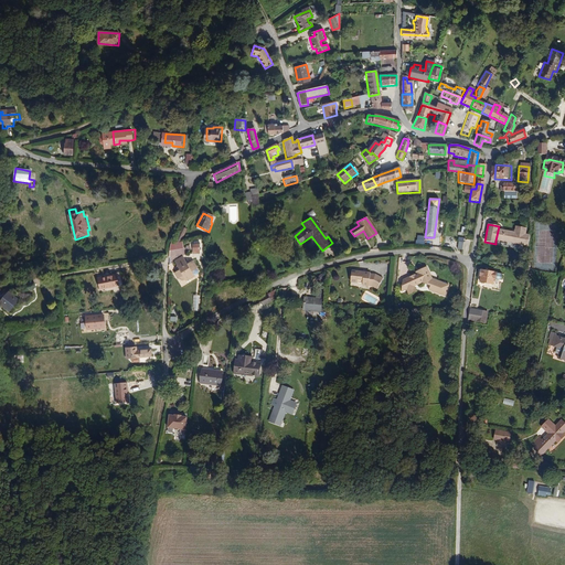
[(180,242),(187,227),(182,225),(173,243),(180,242)]
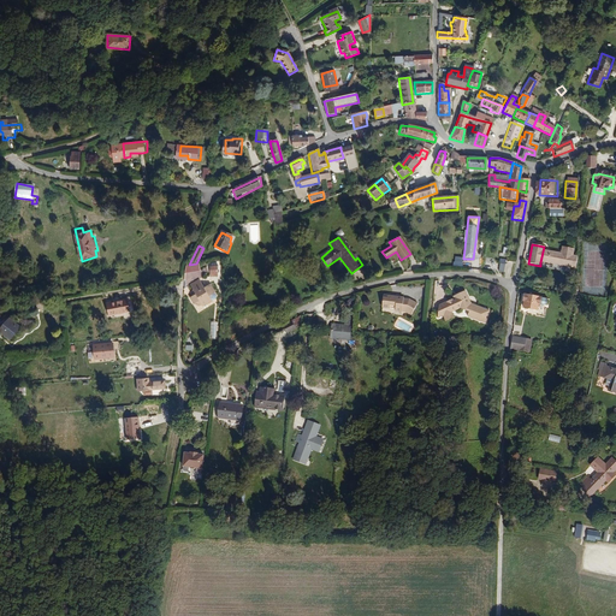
[(574,268),(576,259),(573,258),(574,250),(563,248),(563,255),(550,253),(548,264),(574,268)]
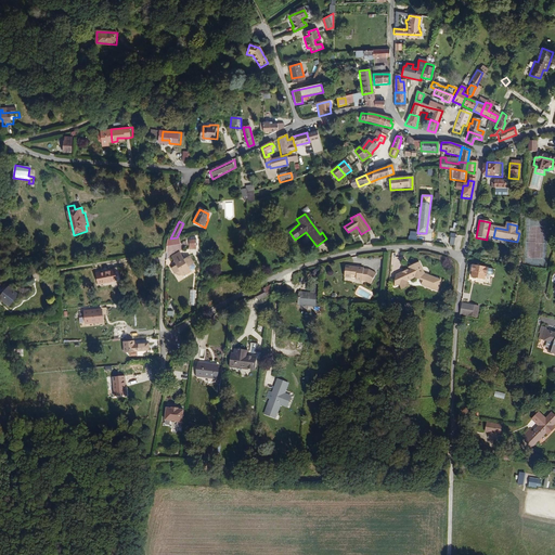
[(191,270),(189,267),(190,265),(193,262),(189,255),(183,258),(179,252),(170,256),(173,261),(173,266),(170,268),(175,273),(177,271),(181,272),(182,275),(191,270)]
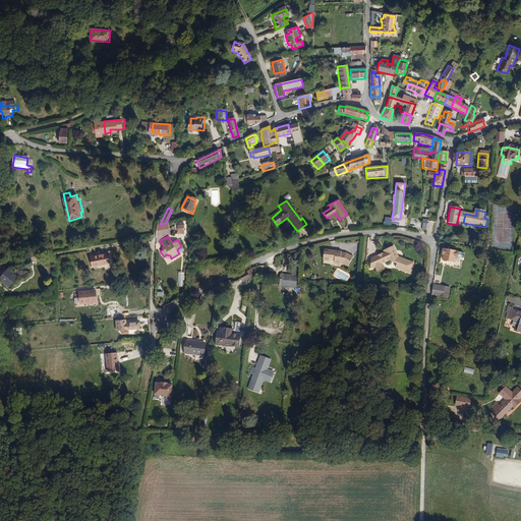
[(411,272),(414,262),(414,261),(398,256),(393,246),(386,249),(387,252),(384,253),(383,254),(382,253),(370,258),(370,259),(370,271),(375,269),(383,267),(391,264),(397,264),(396,268),(411,272)]
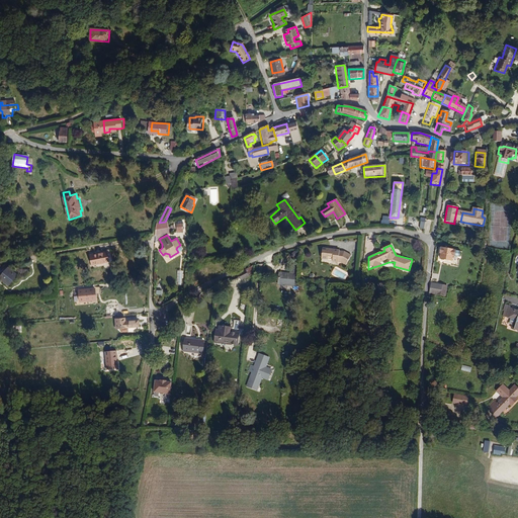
[(351,256),(344,252),(339,252),(339,251),(332,250),(332,251),(328,251),(328,249),(322,249),(321,257),(350,258),(351,256)]
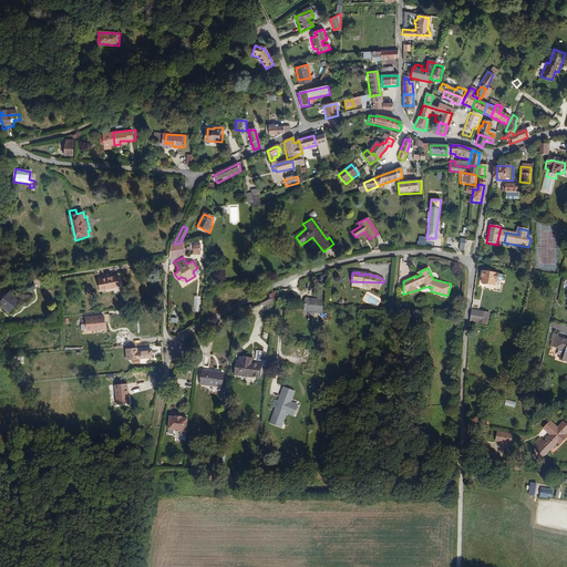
[(492,287),(493,281),(495,281),(495,277),(481,274),(480,278),(481,279),(480,285),(492,287)]
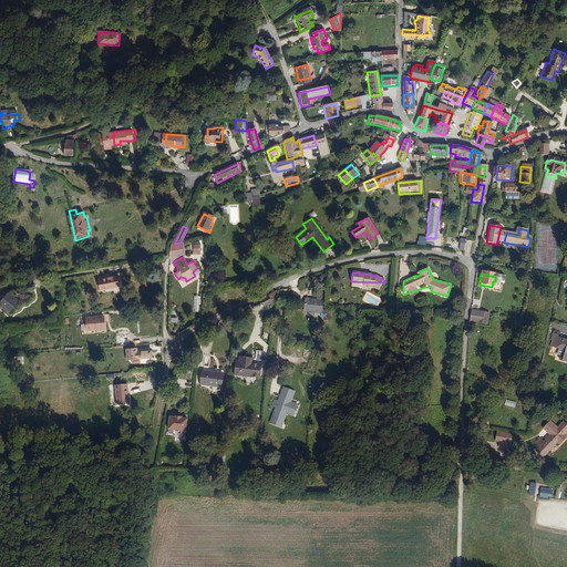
[(120,291),(119,279),(100,280),(101,292),(120,291)]
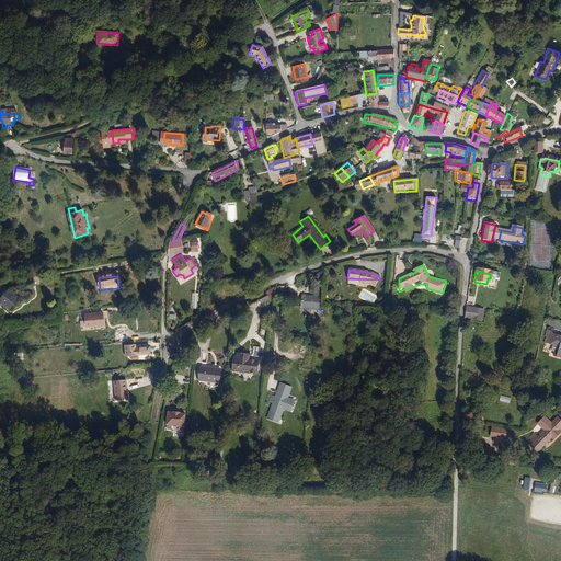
[(374,288),(379,279),(347,278),(347,281),(359,282),(359,284),(368,285),(374,288)]
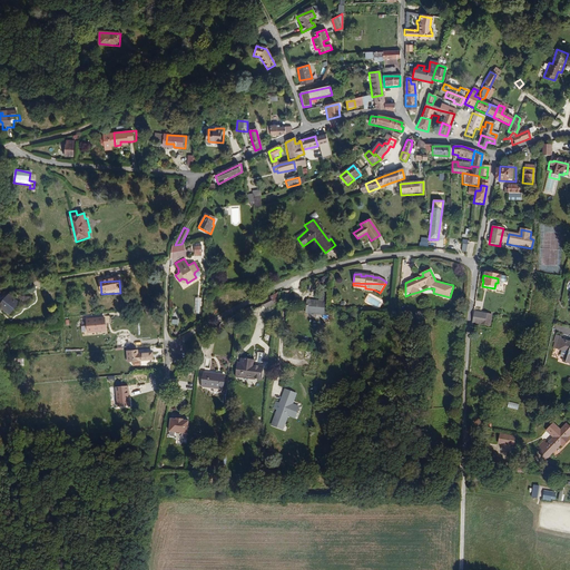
[(325,307),(326,304),(323,304),(325,285),(318,285),(317,296),(311,296),(310,308),(325,310),(325,307)]
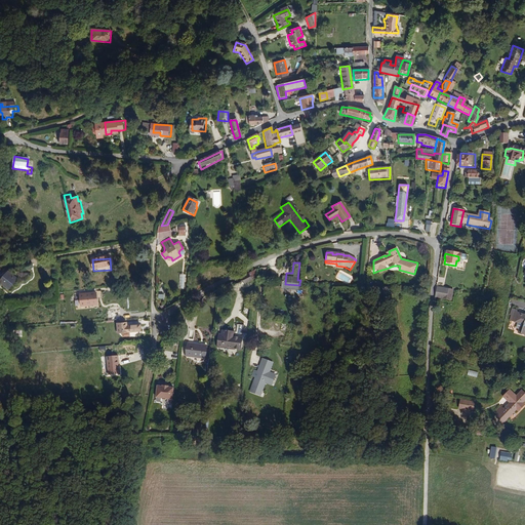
[(0,281),(7,288),(15,279),(7,273),(0,281)]
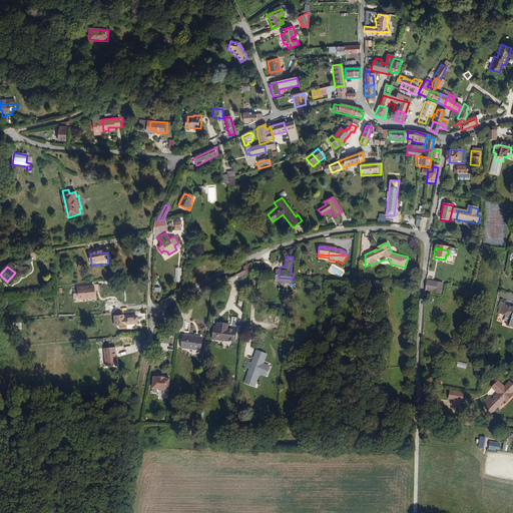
[(239,280),(248,275),(248,267),(235,274),(235,280),(239,280)]
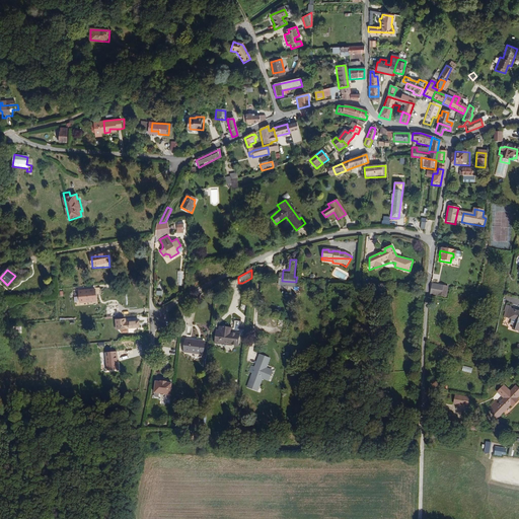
[(443,298),(445,288),(436,287),(435,297),(443,298)]
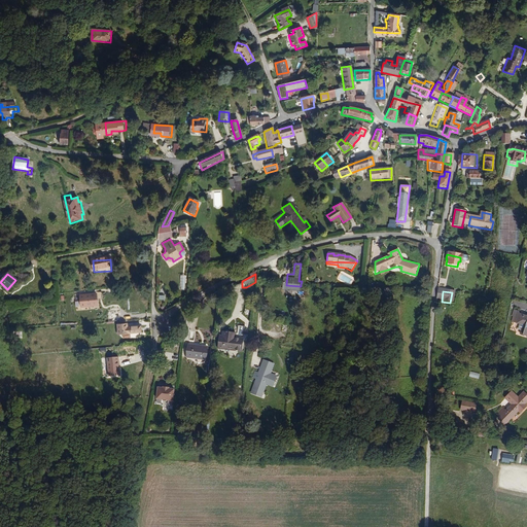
[(76,301),(76,310),(99,309),(98,299),(102,299),(102,292),(78,293),(79,301),(76,301)]
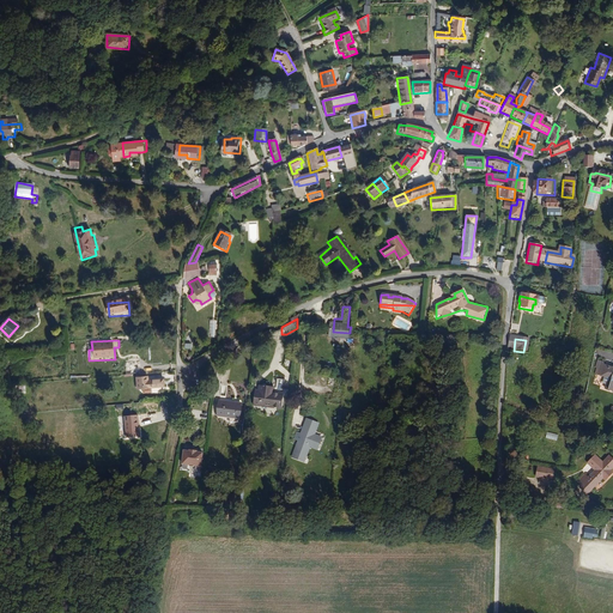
[(612,368),(605,365),(604,363),(598,360),(595,368),(598,368),(595,374),(599,375),(601,374),(606,375),(605,377),(604,384),(606,384),(605,389),(612,392),(612,368)]
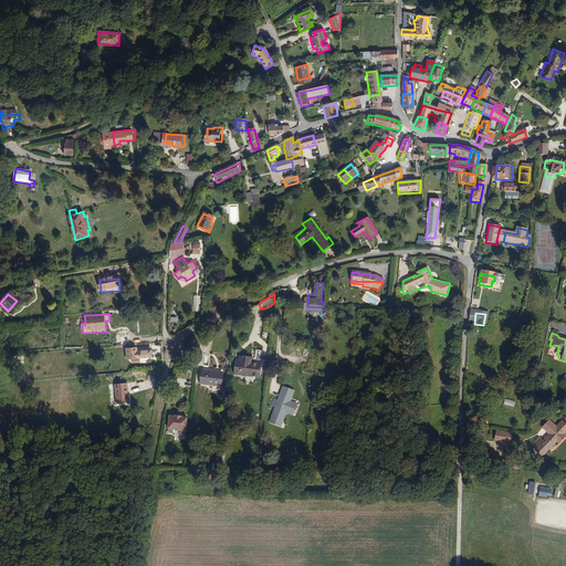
[(260,377),(261,366),(265,366),(265,359),(262,358),(262,349),(254,348),(253,357),(253,364),(250,363),(249,376),(260,377)]
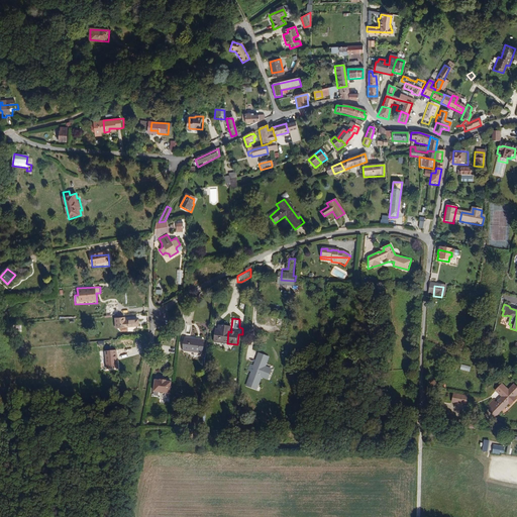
[(135,328),(135,321),(122,321),(122,319),(113,319),(113,328),(135,328)]
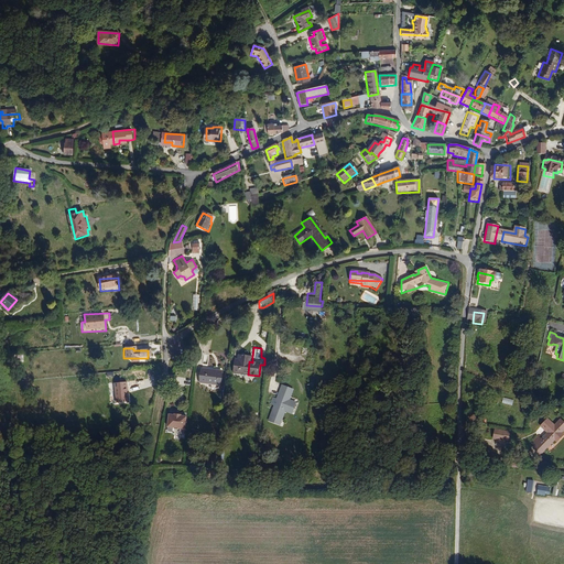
[(248,375),(249,361),(248,361),(249,356),(239,354),(239,360),(235,359),(234,372),(248,375)]
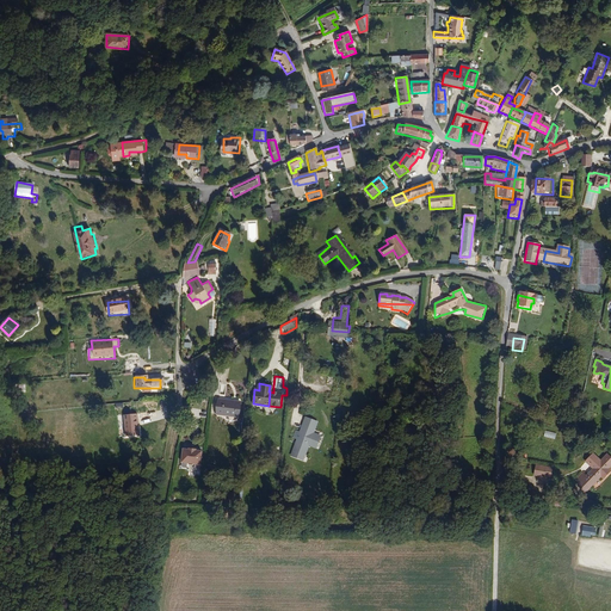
[(236,415),(238,402),(230,402),(232,399),(216,399),(215,413),(236,415)]
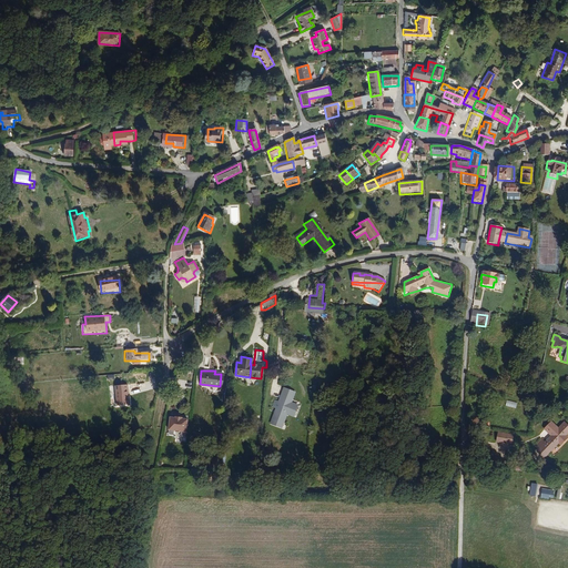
[(128,405),(128,396),(125,396),(125,391),(128,391),(128,386),(114,386),(115,405),(128,405)]
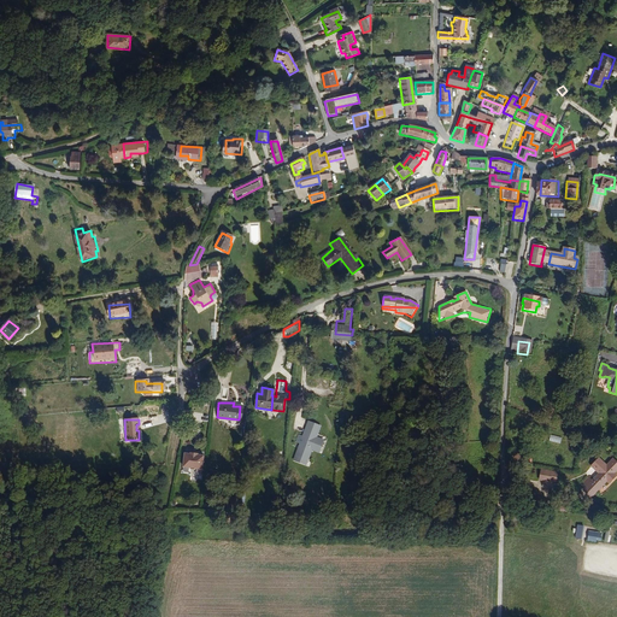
[(306,464),(311,451),(316,452),(322,444),(316,441),(316,439),(321,428),(310,423),(304,438),(299,435),(295,442),(300,445),(294,459),(306,464)]
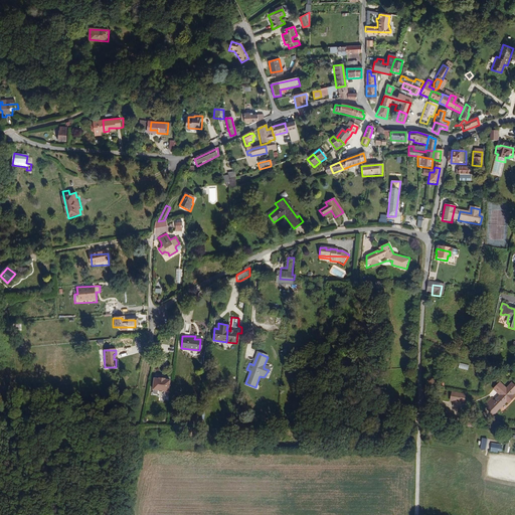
[(168,390),(169,378),(164,378),(164,377),(163,377),(159,376),(158,376),(158,377),(153,377),(151,388),(157,388),(157,390),(162,390),(162,389),(168,390)]
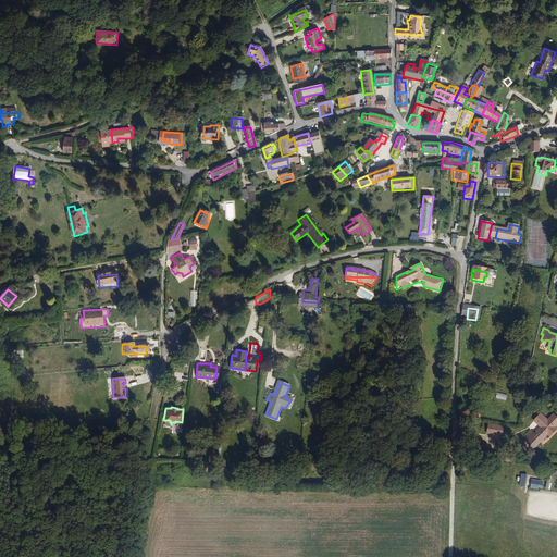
[(541,435),(547,428),(544,425),(549,419),(542,413),(537,420),(530,413),(523,421),(531,428),(525,434),(521,431),(519,435),(522,437),(519,443),(527,449),(539,433),(541,435)]
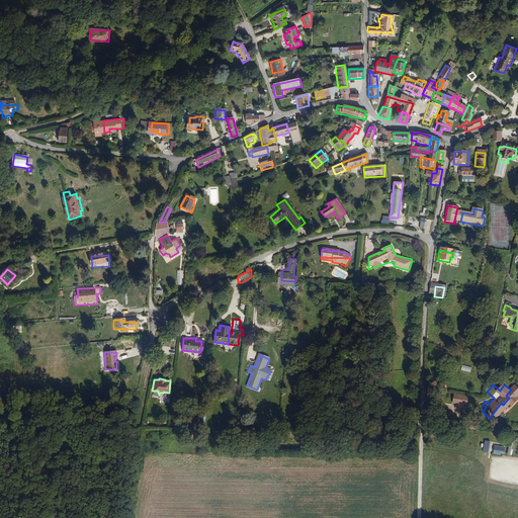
[(462,401),(463,399),(465,399),(465,396),(452,394),(450,402),(460,403),(460,401),(462,401)]
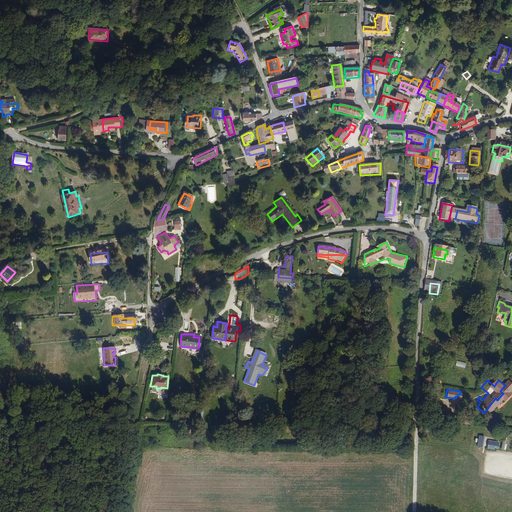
[(488,440),(487,448),(499,449),(499,441),(488,440)]
